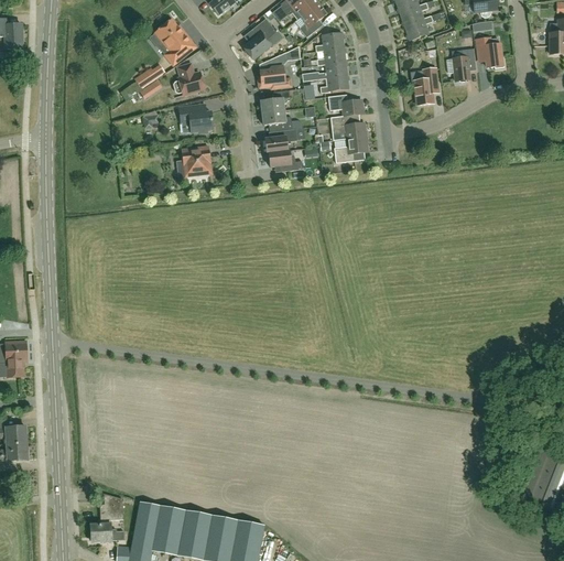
[(212,0),(208,2),(218,14),(236,0),(212,0)]
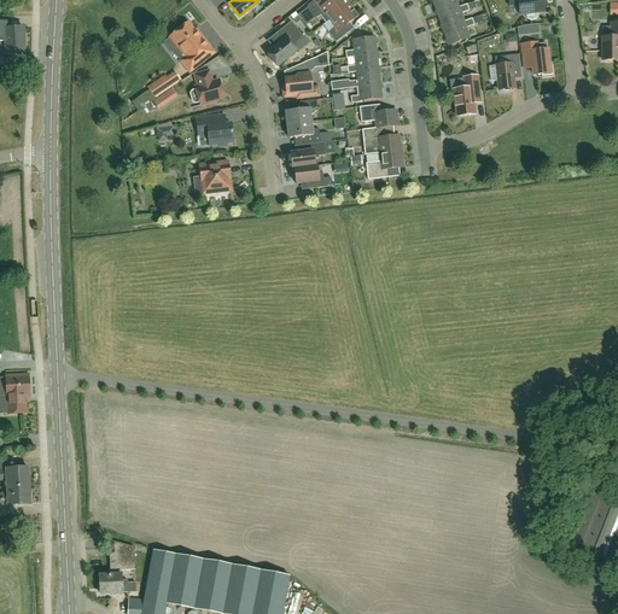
[(330,17),(349,3),(347,0),(315,0),(309,5),(316,16),(324,10),(330,17)]
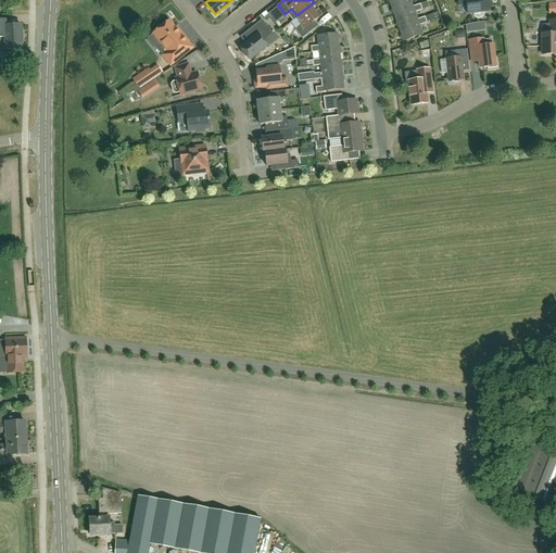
[(413,4),(412,0),(390,0),(393,11),(413,4)]
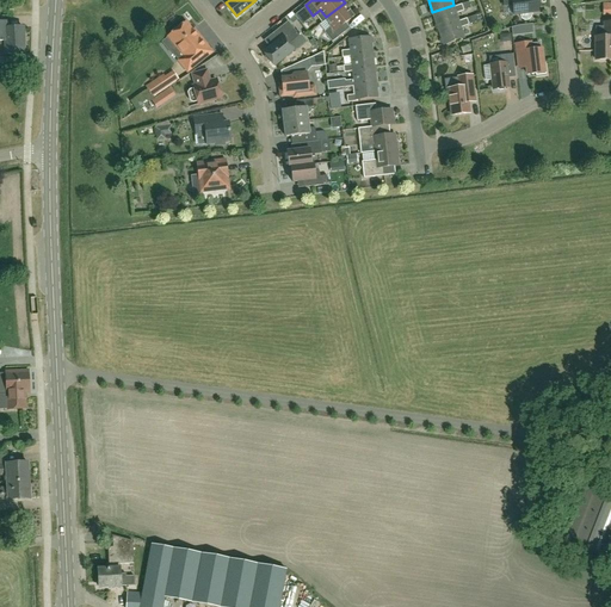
[(471,5),(469,0),(466,0),(454,5),(432,12),(438,26),(458,19),(458,18),(456,11),(471,5)]
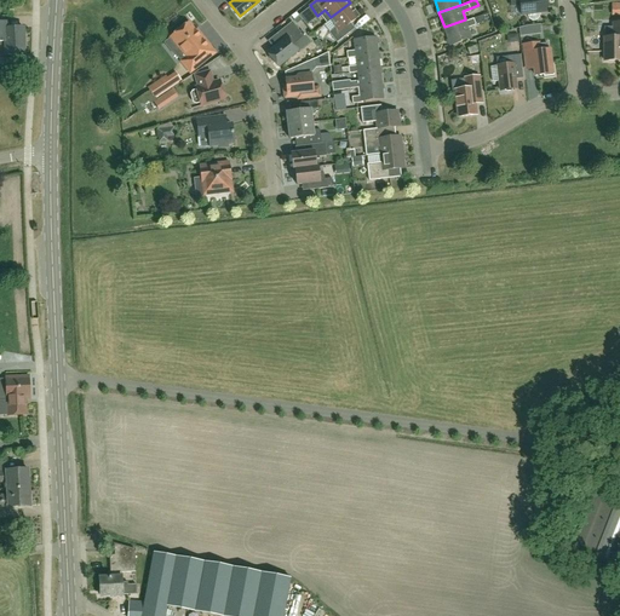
[(511,0),(511,4),(520,3),(521,12),(528,11),(528,13),(529,16),(530,17),(533,18),(535,18),(538,17),(539,15),(540,12),(540,10),(546,9),(545,0),(511,0)]
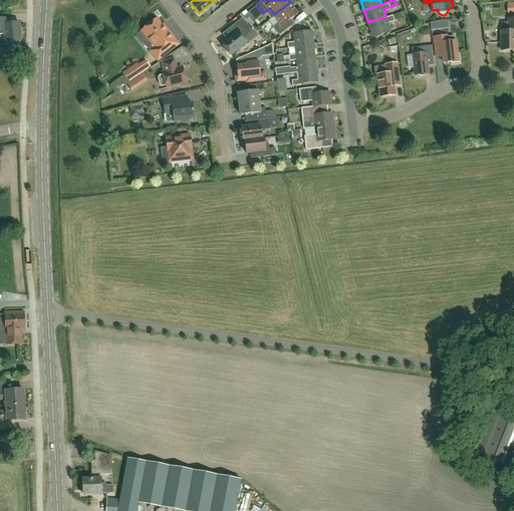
[(290,2),(274,14),(278,20),(273,25),(279,33),(290,24),(286,20),(297,11),(290,2)]
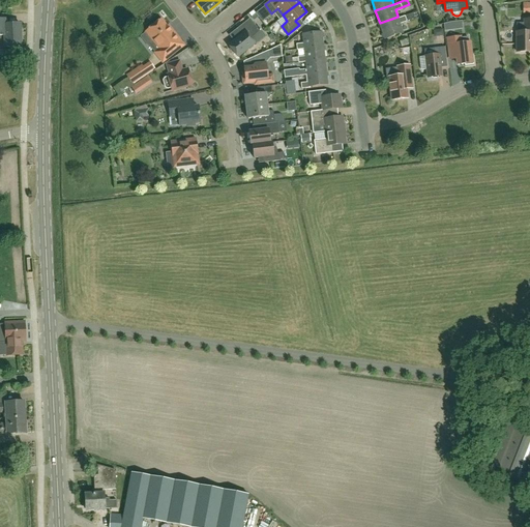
[(398,17),(380,23),(384,37),(403,30),(400,22),(415,16),(413,10),(405,13),(398,16),(398,17)]
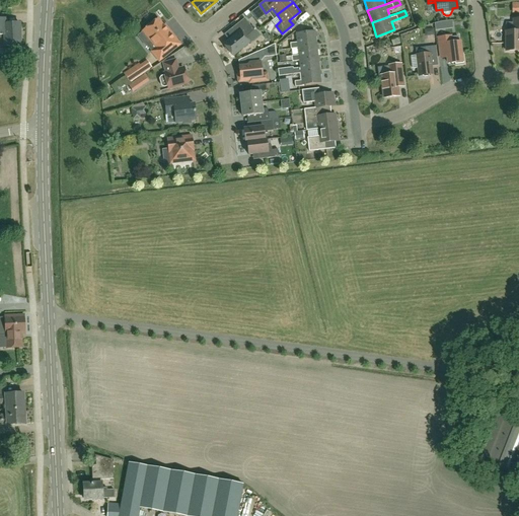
[(0,32),(20,32),(20,21),(5,22),(5,17),(0,16),(0,32)]
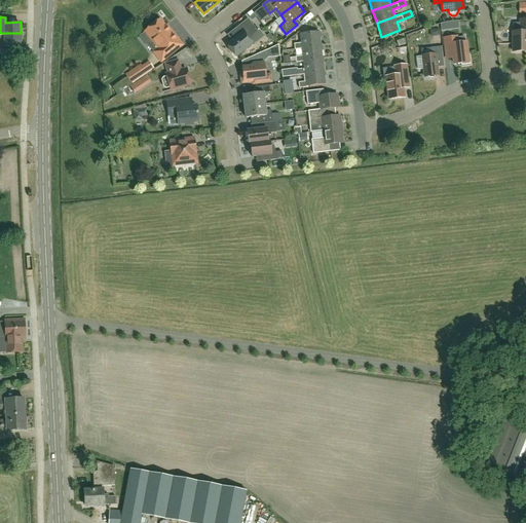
[(232,39),(227,43),(228,44),(227,46),(230,49),(232,50),(235,54),(246,46),(248,46),(251,43),(251,42),(253,41),(254,41),(264,33),(258,26),(256,27),(248,16),(234,27),(239,33),(232,39)]
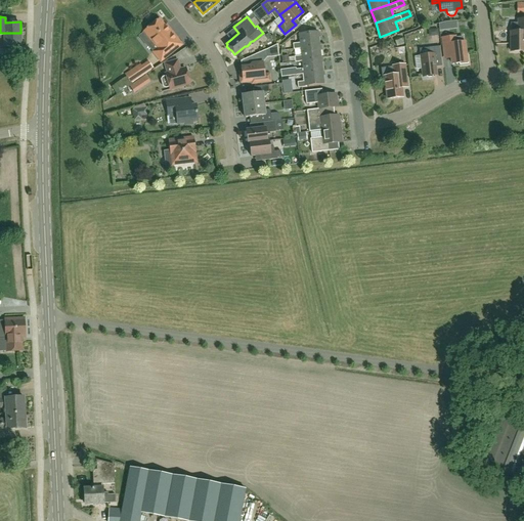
[(523,16),(518,17),(518,30),(511,30),(511,49),(523,48),(523,16)]
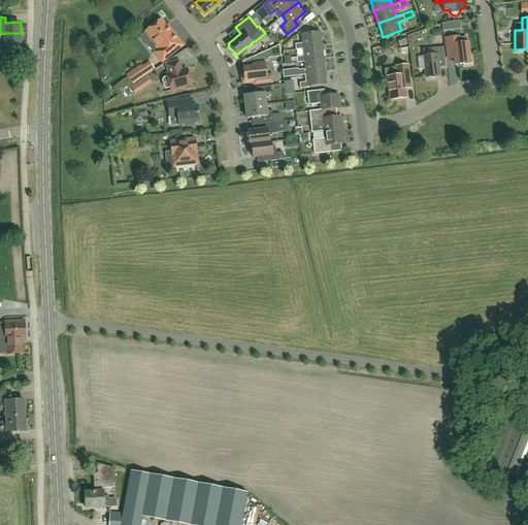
[(152,23),(153,24),(146,28),(156,39),(150,43),(162,60),(183,42),(171,29),(171,28),(170,28),(169,28),(161,18),(158,20),(156,20),(152,23)]
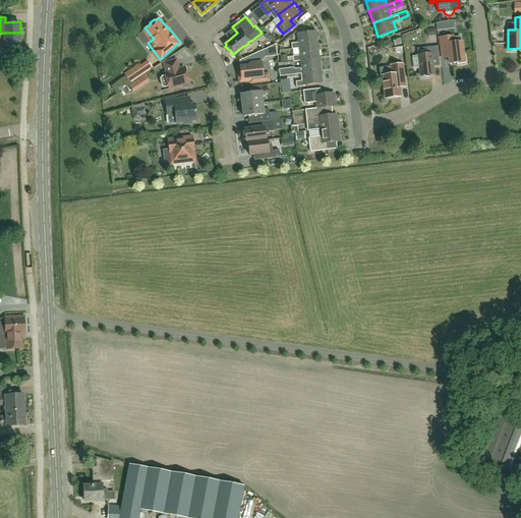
[(298,46),(317,43),(316,29),(297,31),(298,40),(291,41),(292,47),(299,46),(298,46)]
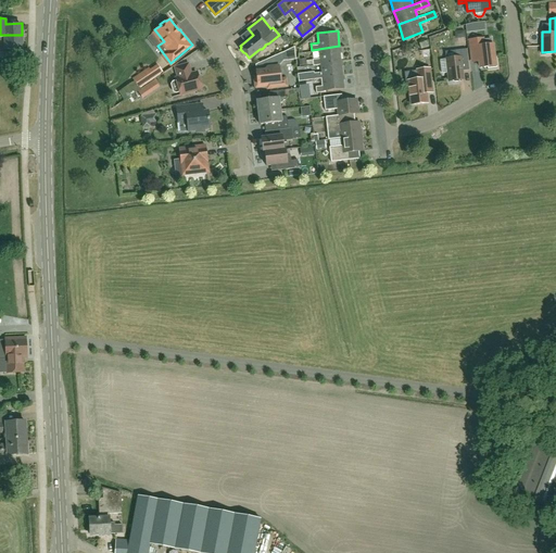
[(22,35),(0,35),(0,50),(7,50),(5,47),(23,47),(22,35)]
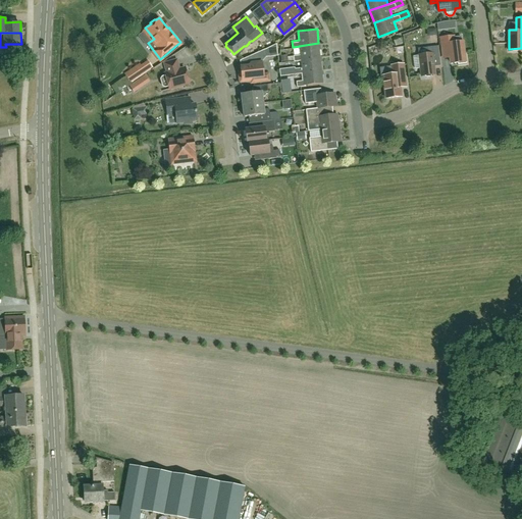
[(464,53),(463,46),(462,40),(461,40),(460,35),(454,36),(454,34),(440,36),(442,48),(449,47),(451,61),(457,60),(458,62),(466,61),(465,53),(464,53)]
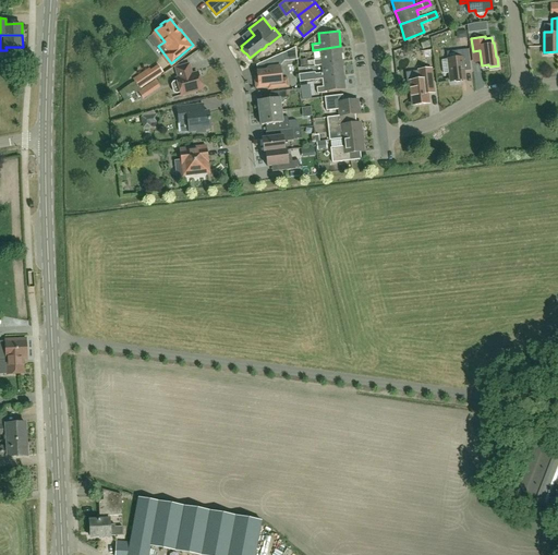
[(342,60),(340,46),(319,49),(320,49),(320,57),(313,58),(314,63),(322,62),(342,60)]
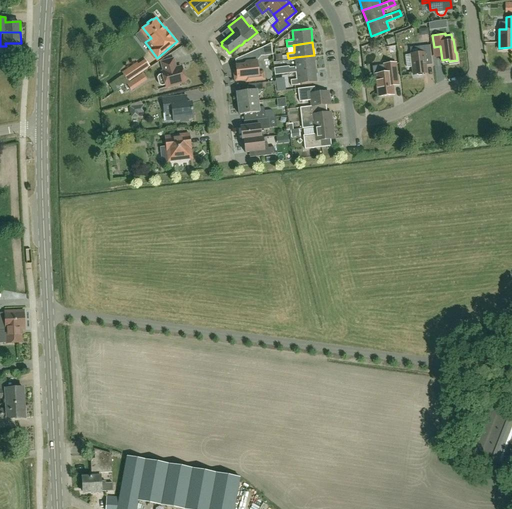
[(419,44),(419,45),(420,51),(405,53),(406,64),(407,65),(412,65),(413,72),(416,72),(418,73),(421,73),(423,71),(427,71),(425,59),(431,58),(429,43),(419,44)]
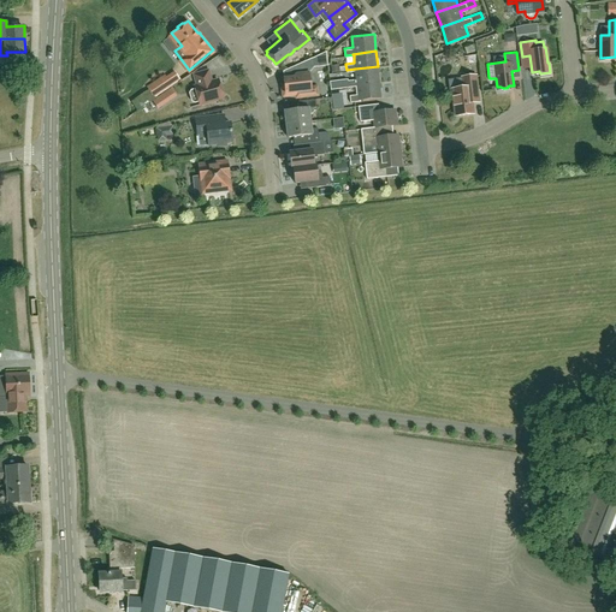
[(283,95),(296,93),(296,95),(318,93),(317,88),(313,85),(311,85),(309,71),(314,65),(313,55),(289,66),(290,76),(284,77),(284,85),(282,85),(283,95)]
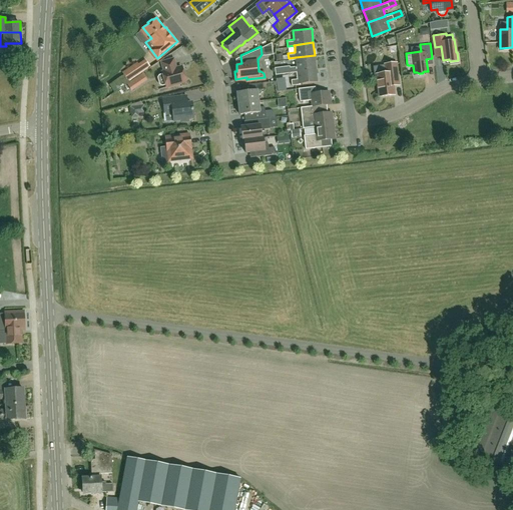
[(290,71),(297,70),(316,68),(315,55),(296,57),(297,64),(290,65),(290,71)]
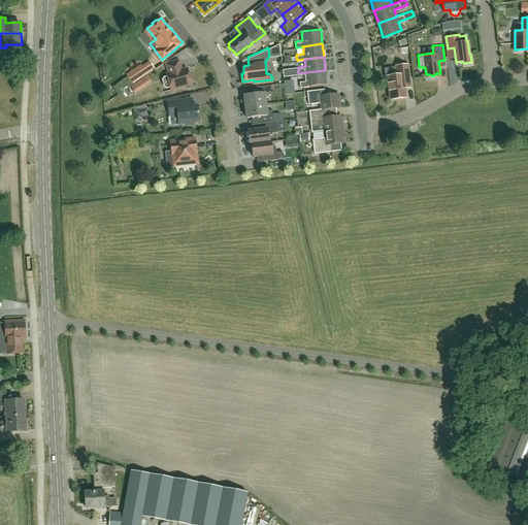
[(167,72),(171,88),(191,81),(187,66),(182,68),(178,59),(166,62),(169,71),(167,72)]
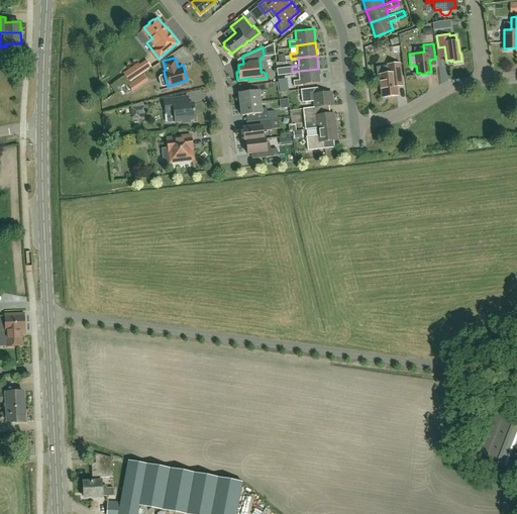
[(150,65),(146,59),(139,63),(138,62),(123,72),(129,80),(150,65)]
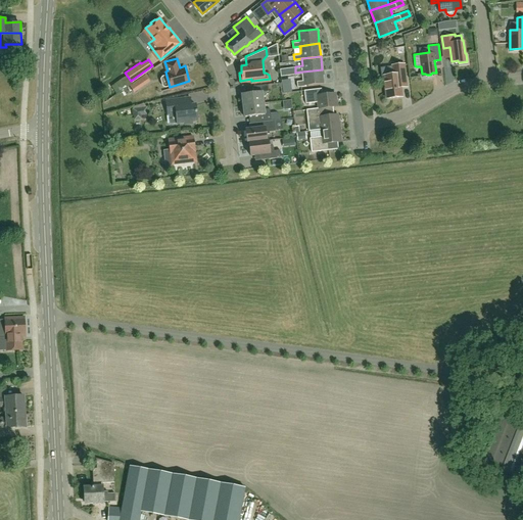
[(407,85),(406,75),(403,62),(392,63),(393,73),(384,74),(386,96),(401,95),(400,86),(407,85)]
